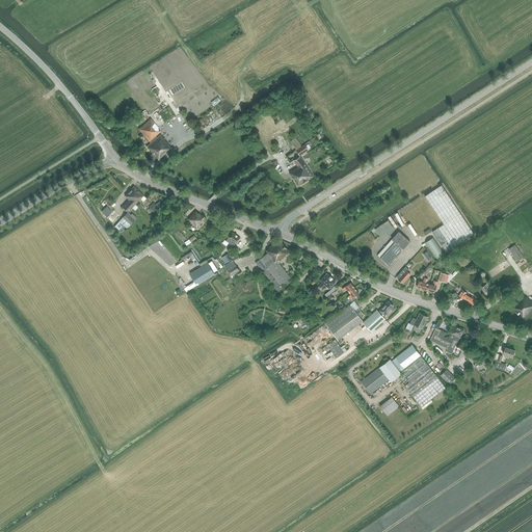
[(218,97),(210,102),(213,106),(220,100),(218,97)]
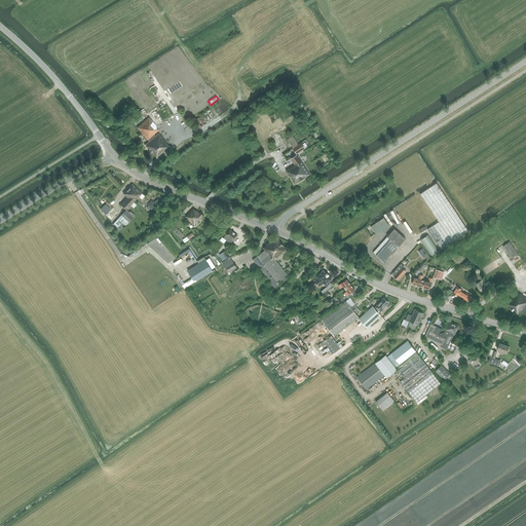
[(148,141),(159,130),(156,126),(157,126),(149,117),(137,127),(148,141)]
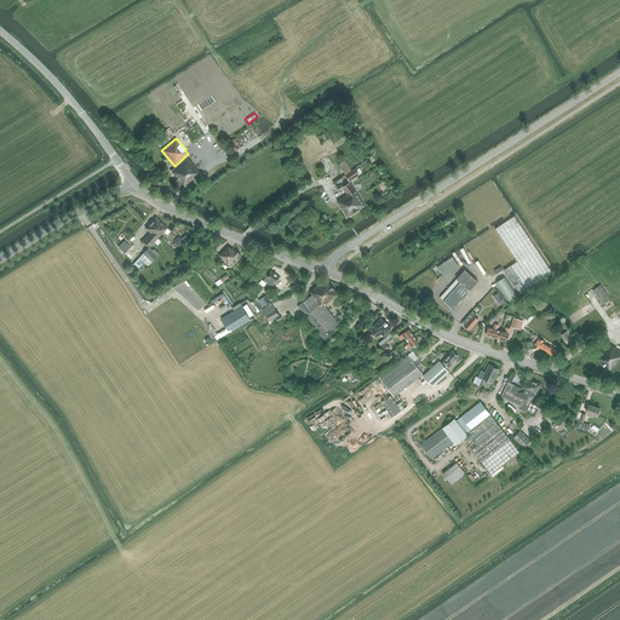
[(236,153),(242,148),(235,138),(229,143),(236,153)]
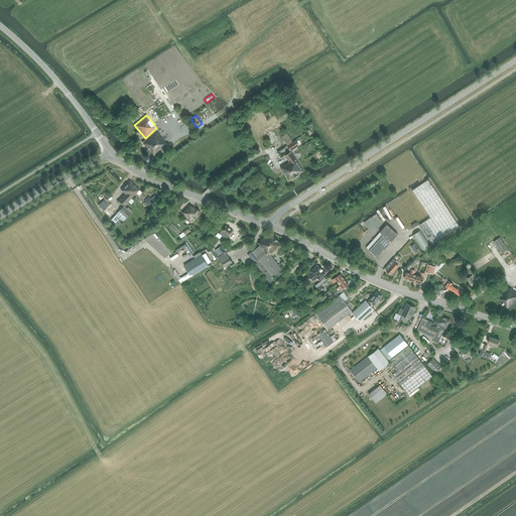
[(142,142),(154,155),(166,144),(163,141),(164,140),(155,130),(142,142)]
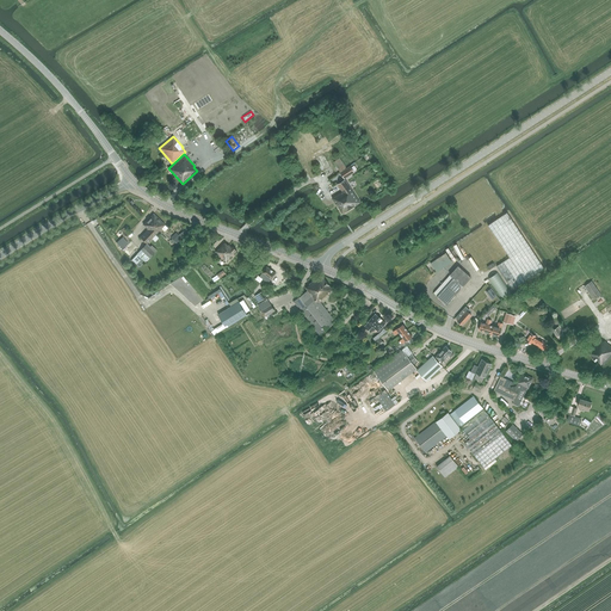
[(340,172),(346,168),(339,159),(334,162),(340,172)]
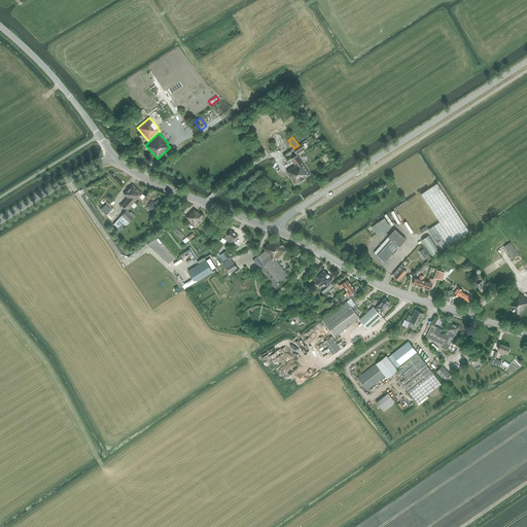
[(299,145),(293,148),(297,154),(306,148),(303,143),(299,145)]
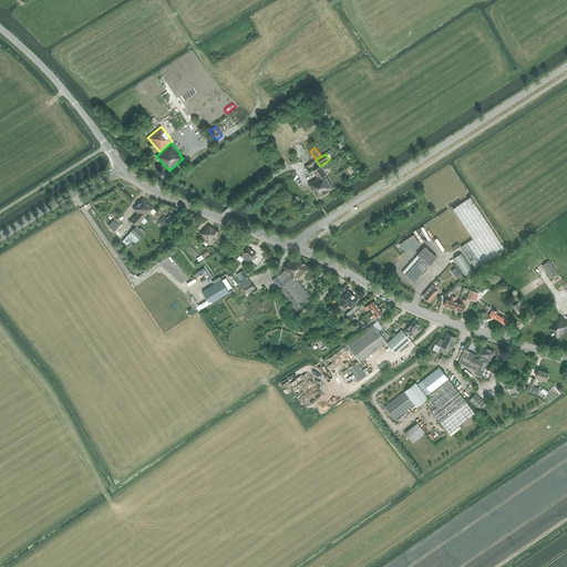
[(317,178),(316,179),(319,184),(319,183),(321,186),(325,185),(329,192),(334,188),(334,187),(320,166),(312,172),(317,178)]
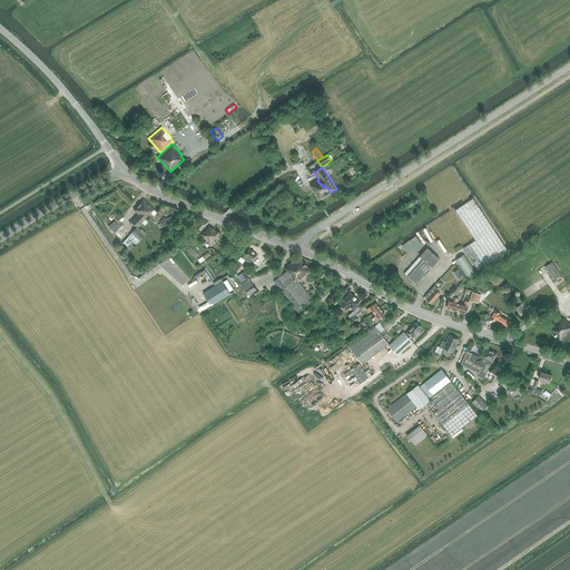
[(321,185),(317,180),(310,185),(312,189),(313,189),(313,190),(320,200),(331,193),(326,186),(323,187),(321,184),(321,185)]
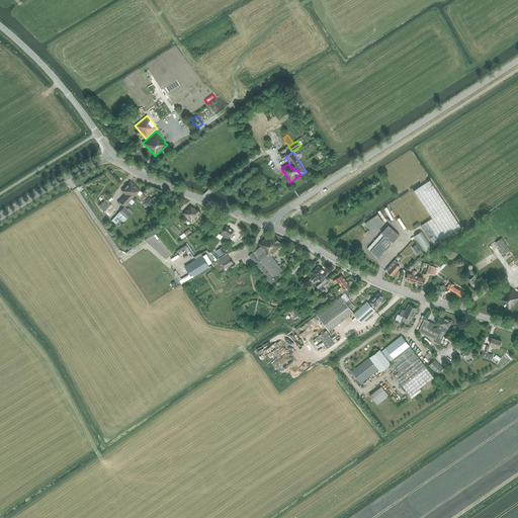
[(432,219),(421,226),(435,246),(461,228),(430,180),(414,191),(432,219)]
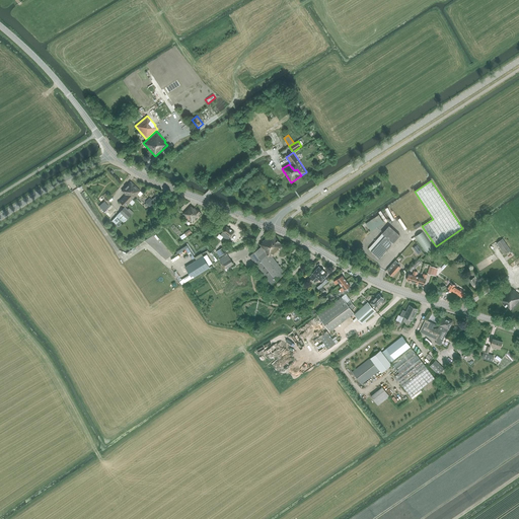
[(125,207),(140,191),(131,181),(122,191),(126,195),(119,202),(125,207)]
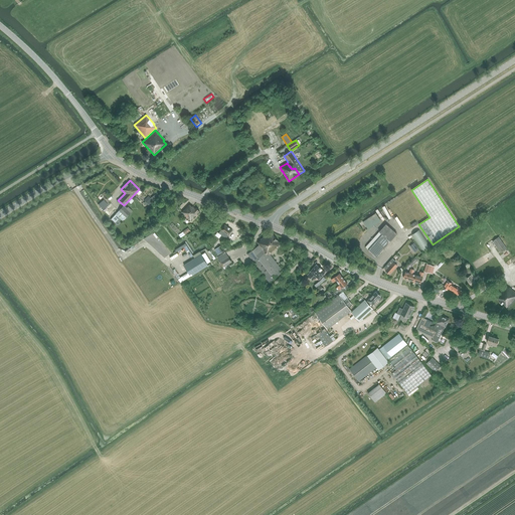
[(148,196),(144,200),(148,203),(154,196),(155,197),(159,194),(156,191),(150,198),(148,196)]
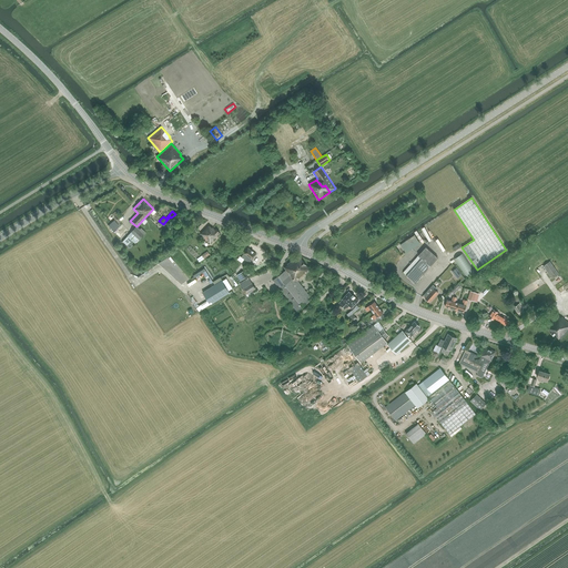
[(210,243),(221,233),(216,230),(215,231),(213,227),(212,229),(209,225),(201,234),(210,243)]
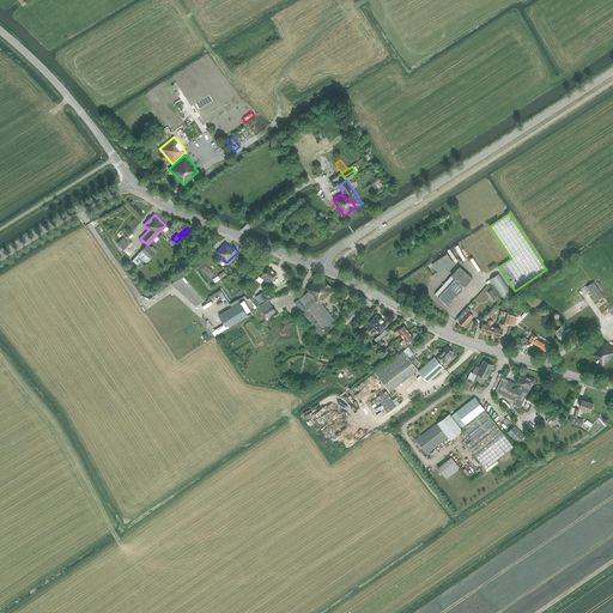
[(146,246),(141,250),(133,259),(138,263),(141,260),(146,263),(150,259),(156,254),(146,246)]
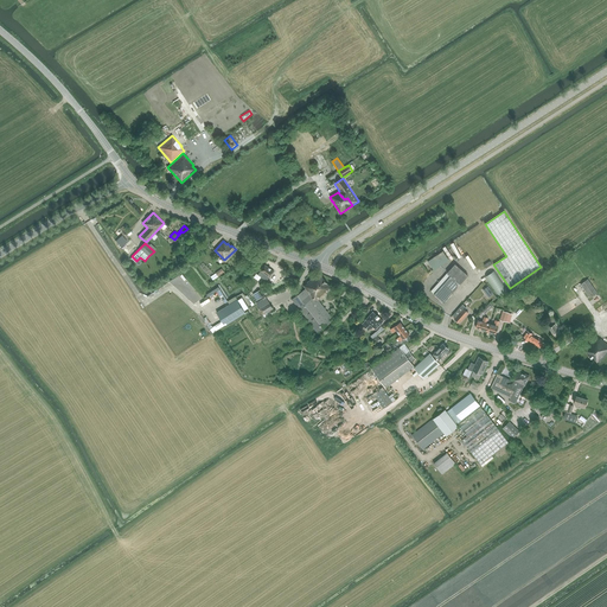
[(267,281),(274,272),(266,264),(257,275),(267,281)]
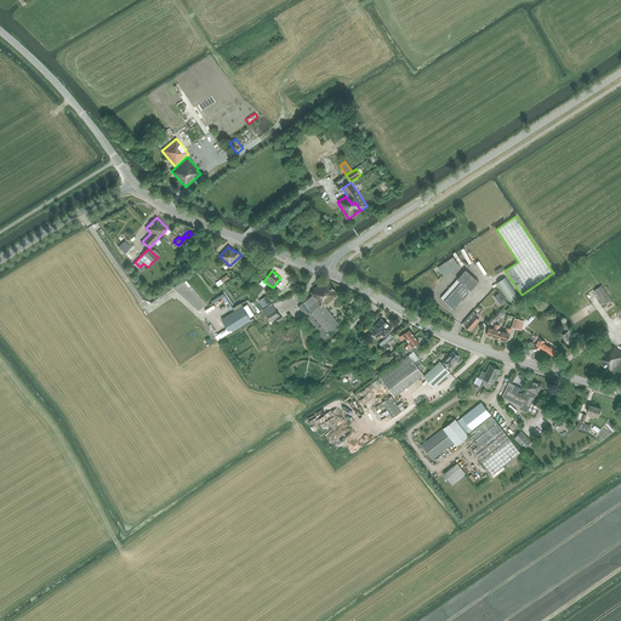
[(454,309),(479,283),(466,271),(457,280),(461,283),(445,302),(454,309)]
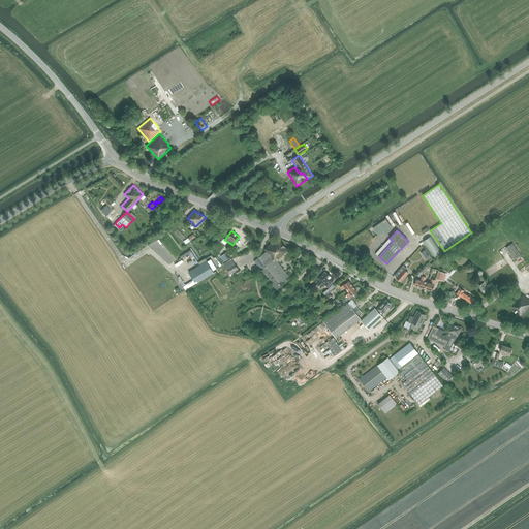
[(277,290),(291,279),(277,261),(289,252),(278,238),(265,248),(266,249),(265,250),(267,252),(254,261),(277,290)]
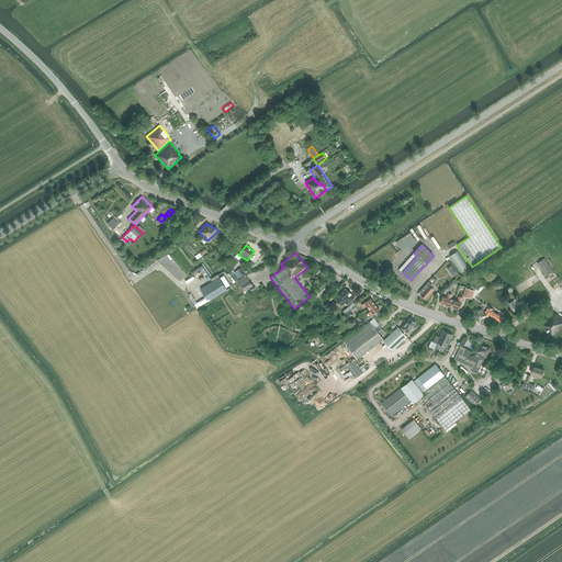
[(464,269),(462,263),(460,266),(456,258),(453,259),(460,271),(464,269)]
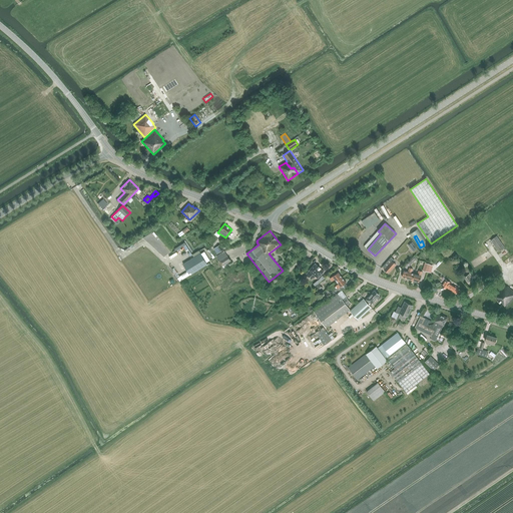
[(497,236),(491,240),(499,251),(505,247),(497,236)]
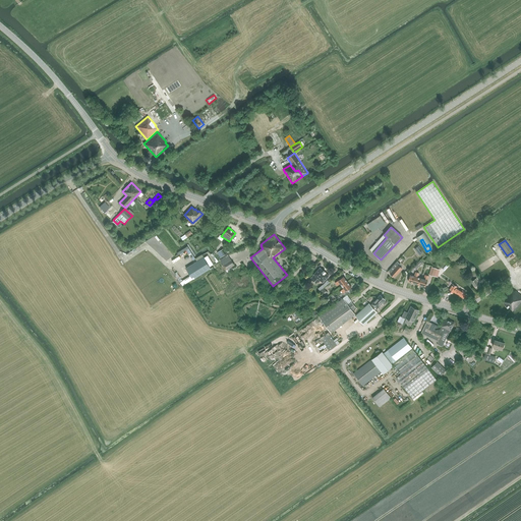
[(419,245),(414,249),(419,255),(424,252),(419,245)]
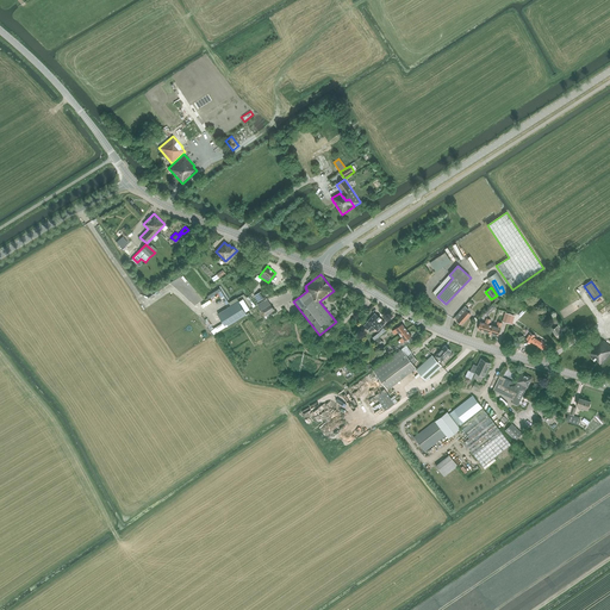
[(560,307),(579,294),(576,288),(556,303),(560,307)]
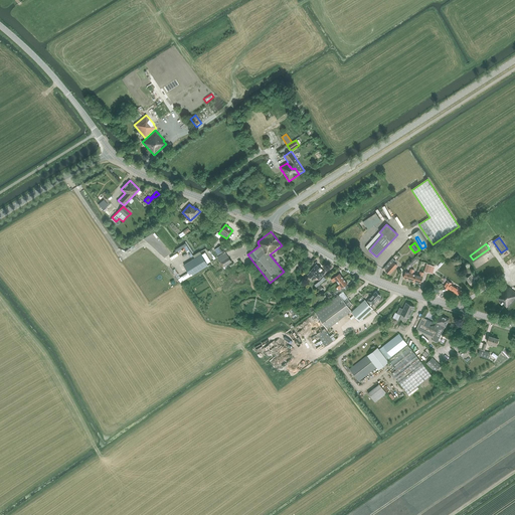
[(214,249),(218,255),(225,250),(221,245),(214,249)]
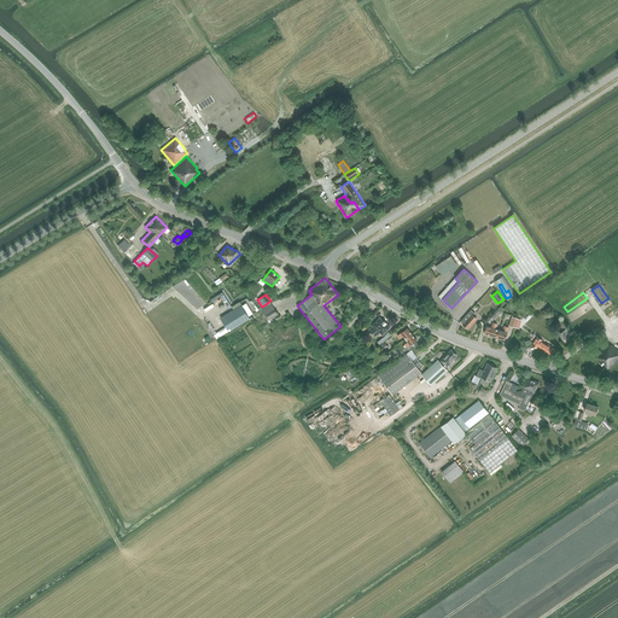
[(261,308),(264,314),(263,314),(267,321),(279,315),(274,308),(272,302),(261,308)]
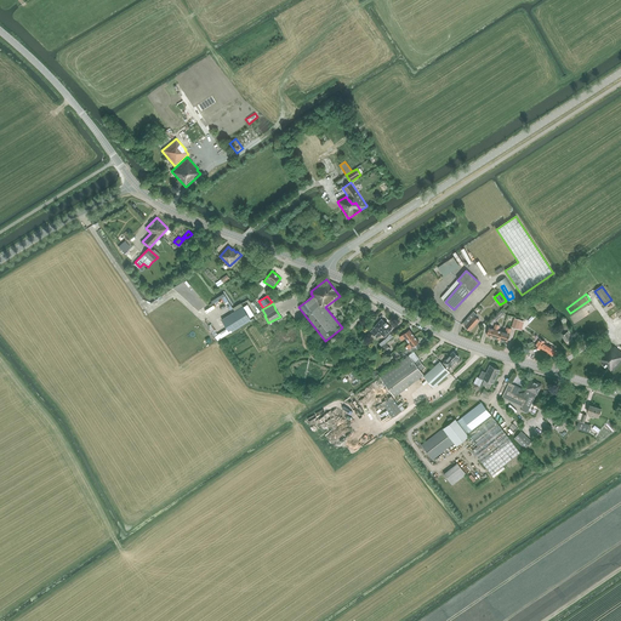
[(592,305),(574,317),(576,322),(596,309),(592,305)]
